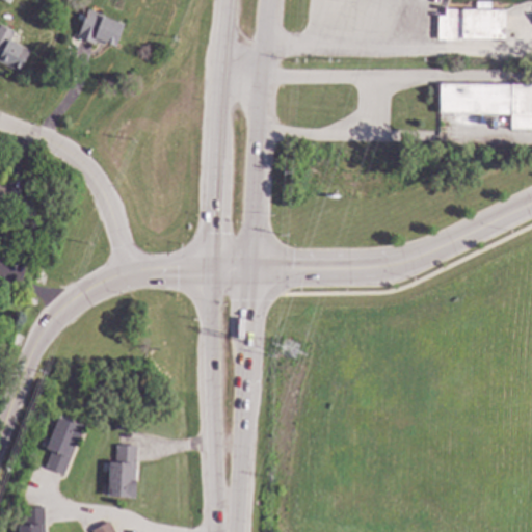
[(86,8),(76,38),(94,45),(95,43),(103,46),(104,44),(115,48),(125,22),(86,8)]
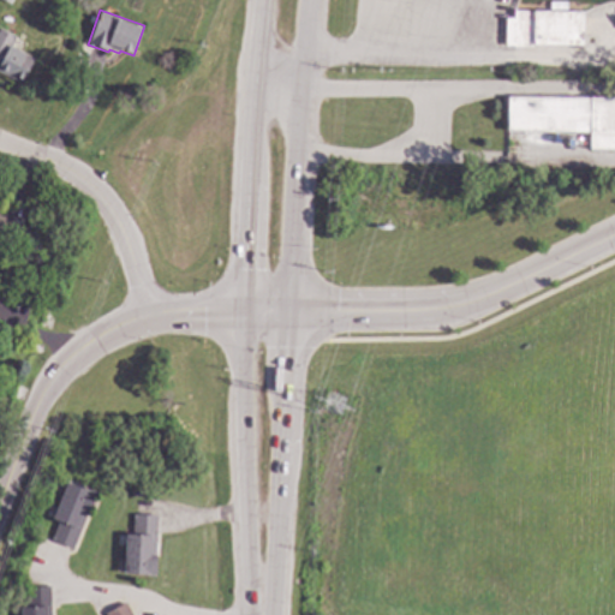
[(581,45),(531,45),(531,47),(503,46),(505,17),(513,17),(513,10),(583,11),(581,45)]
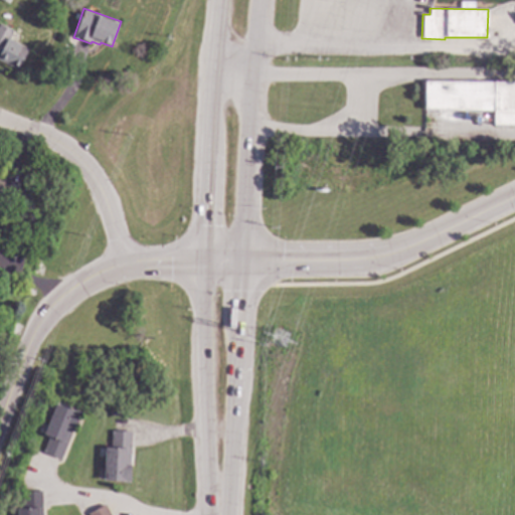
[(0,23),(0,59),(18,68),(28,48),(11,40),(15,31),(0,23)]
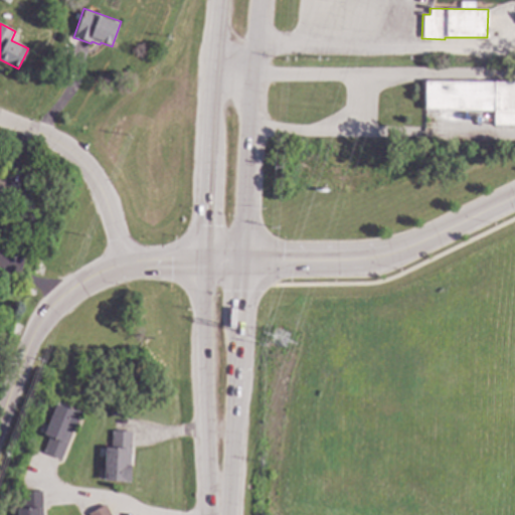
[(514,125),(493,125),(493,111),(423,109),(424,80),(494,81),(494,80),(514,80),(514,125)]
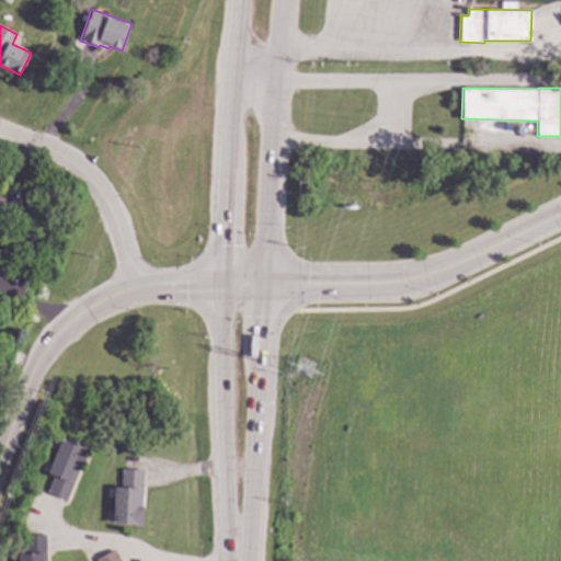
[(0,190),(0,219),(18,224),(23,196),(0,190)]
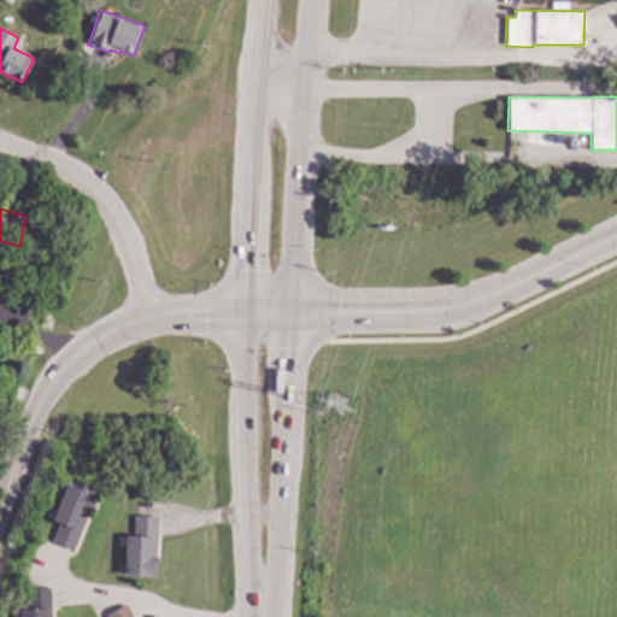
[(95,494),(72,551),(50,541),(58,522),(51,519),(66,482),(95,494)]
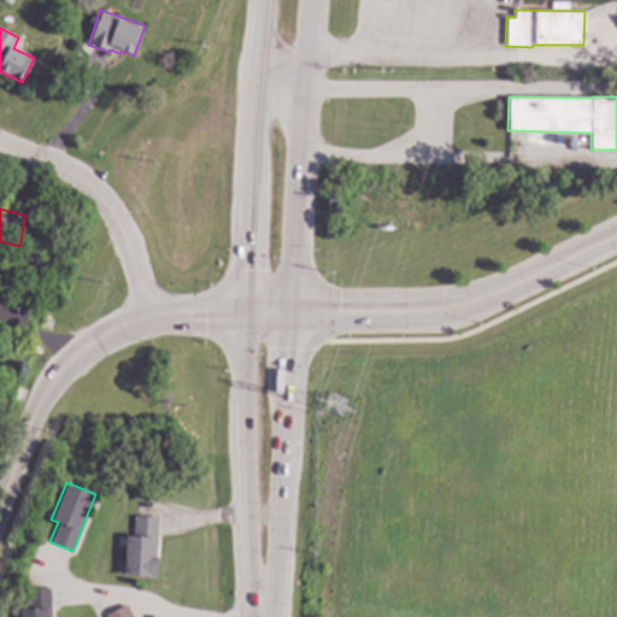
[(157,516),(154,556),(157,556),(156,577),(123,575),(125,535),(131,535),(133,515),(157,516)]
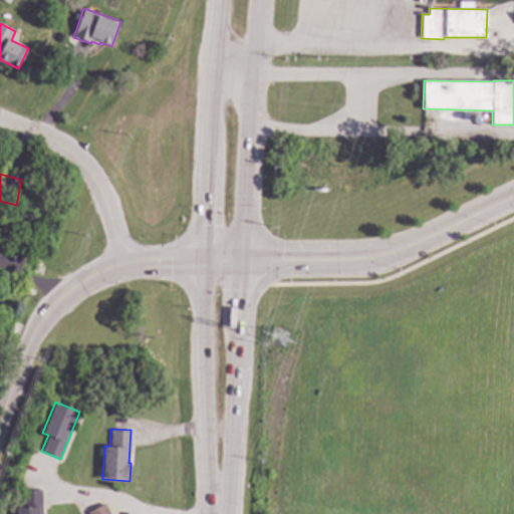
[(41,513),(16,513),(16,506),(22,506),(21,489),(40,489),(41,513)]
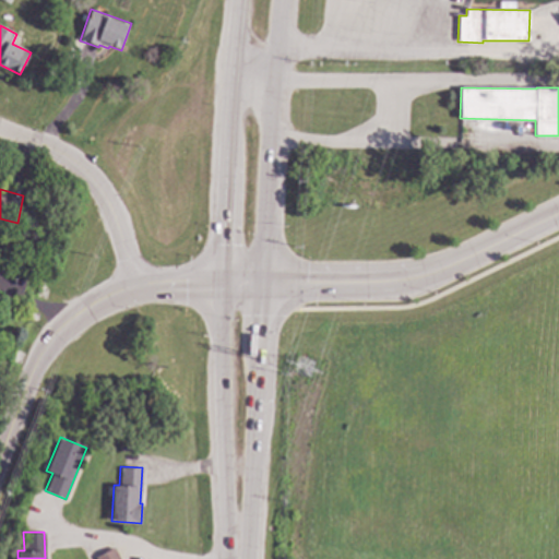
[(119,558),(95,558),(94,557),(113,546),(119,558)]
